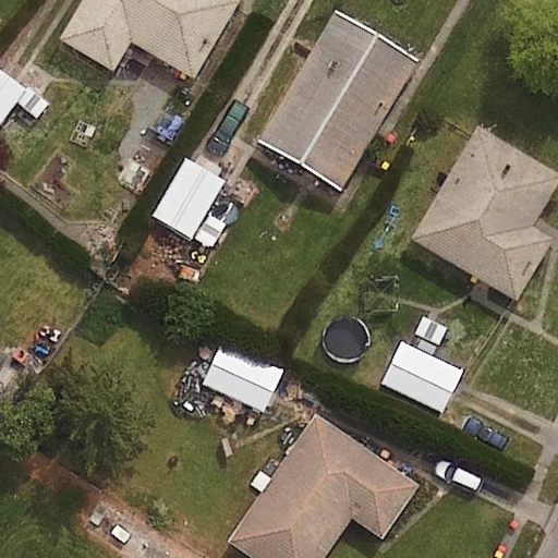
[(239,0),(82,0),(60,39),(113,71),(131,43),(194,77),(197,75),(241,1),(239,0)]
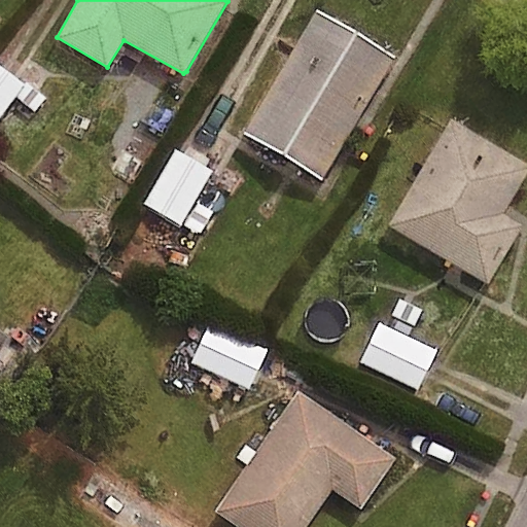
[(318,10),(244,133),(323,180),(396,58),(318,10)]
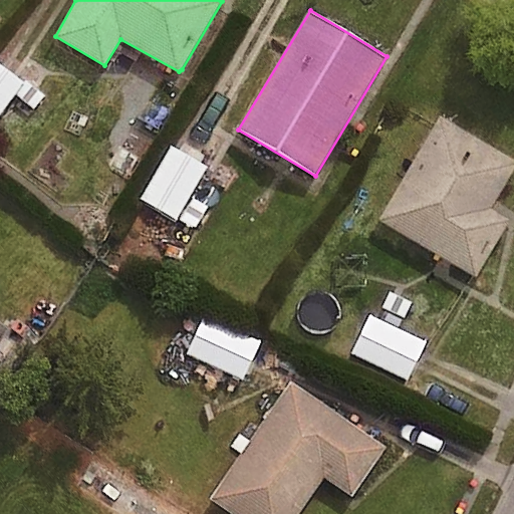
[(5,68),(0,64),(0,115),(24,82),(5,68)]
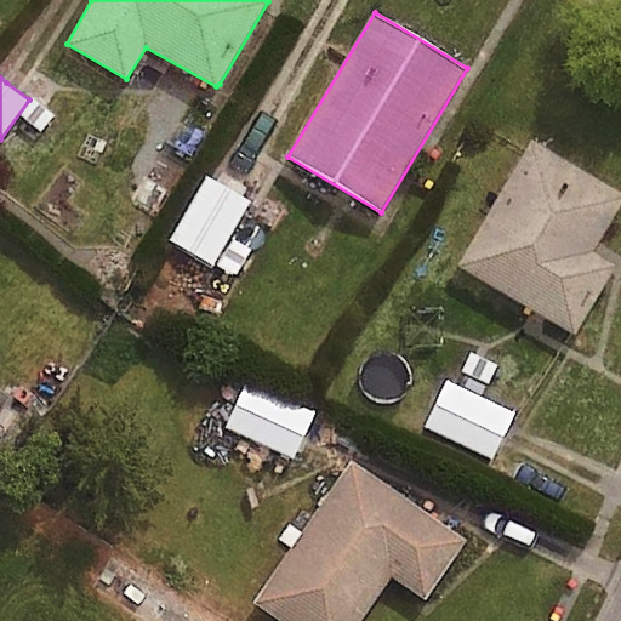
[(620,204),(620,193),(531,141),(457,267),(576,336),(617,267),(593,252),(620,204)]
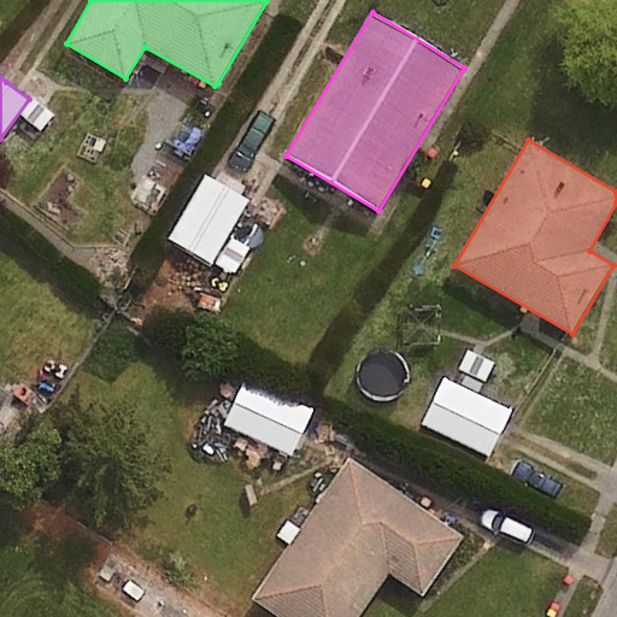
[(227,188),(204,175),(166,239),(211,264),(248,201),(227,188)]
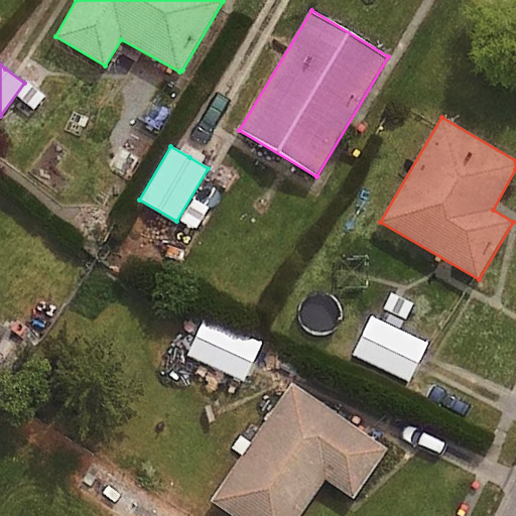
[(187,355),(244,381),(263,340),(206,313),(187,355)]
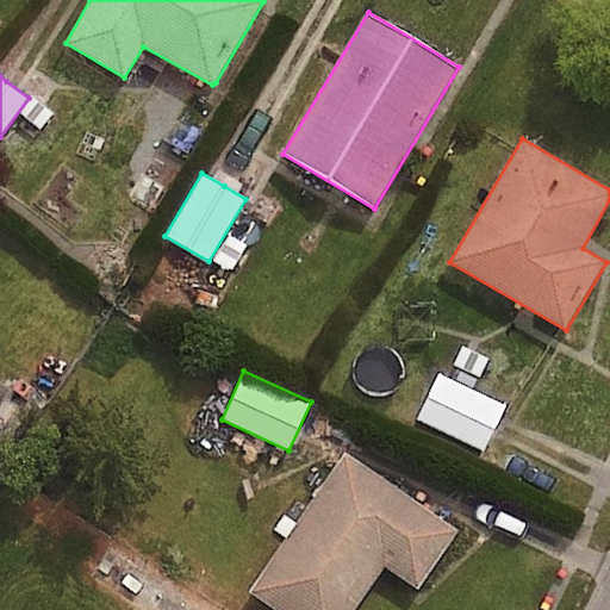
[(495,428),(506,404),(440,373),(417,419),(483,452),(495,428)]
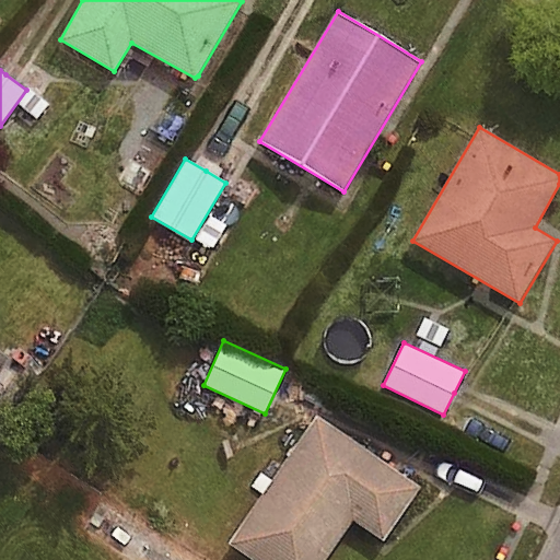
[(421,489),(317,417),(230,544),(254,559),(326,559),(353,521),(385,543),(421,489)]
